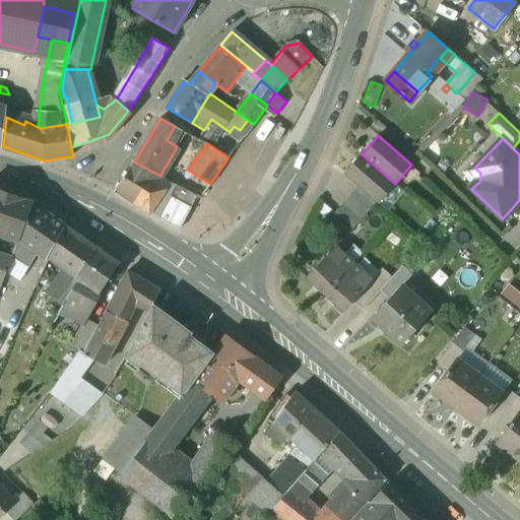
[(395,184),(362,154),(344,174),(377,202),(379,203),(395,184)]
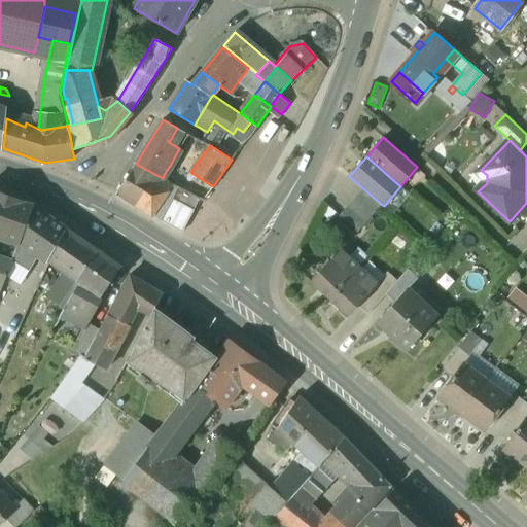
[(154,174),(136,164),(117,192),(135,205),(151,179),(154,174)]
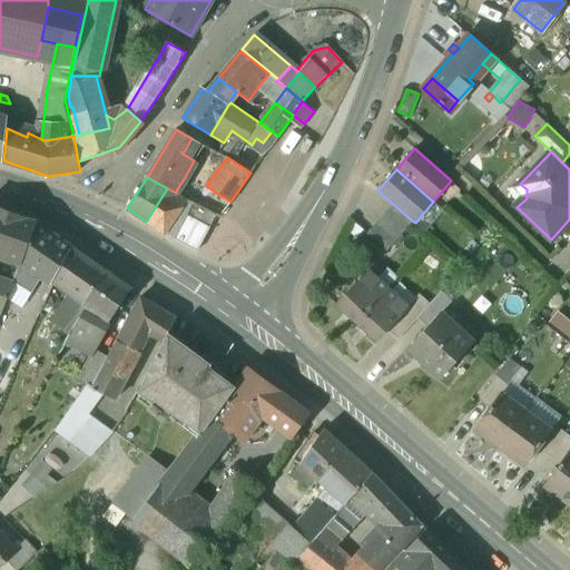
[(196,184),(185,177),(177,189),(189,196),(193,190),(196,184)]
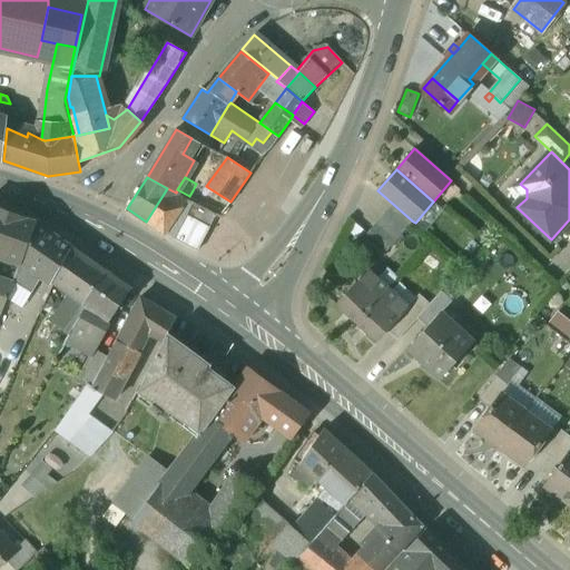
[(164,194),(146,222),(164,234),(174,219),(180,209),(182,208),(164,194)]
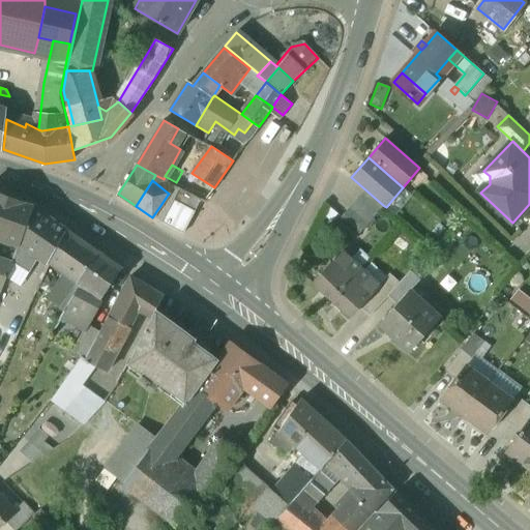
[(214,187),(206,182),(202,189),(209,195),(214,187)]
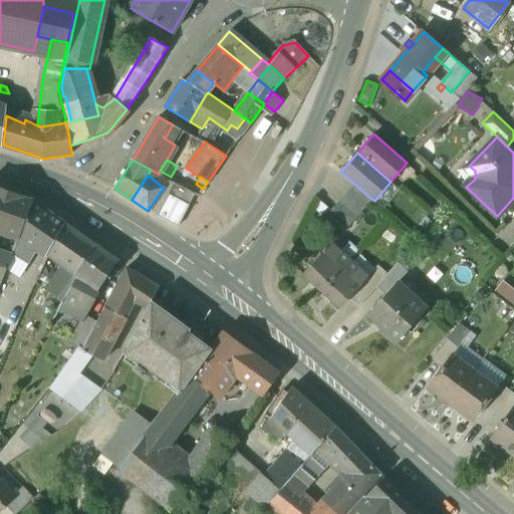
[(199,195),(169,181),(164,188),(163,189),(191,200),(201,206),(205,200),(199,195)]
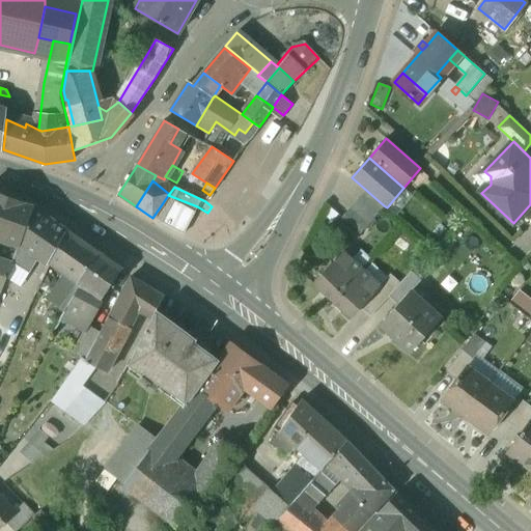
[(385,206),(366,190),(358,198),(376,216),(385,206)]
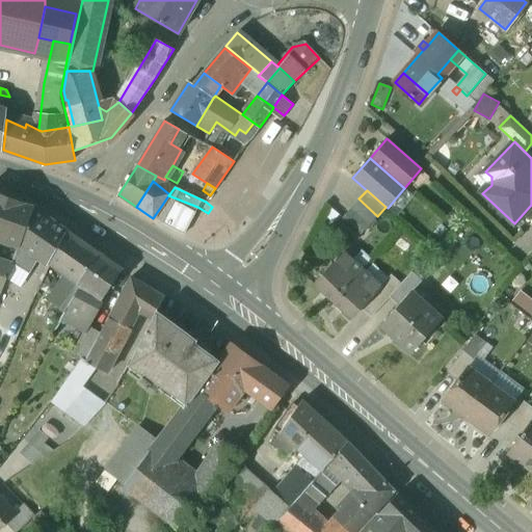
[(33,208),(0,195),(0,236),(20,244),(33,208)]
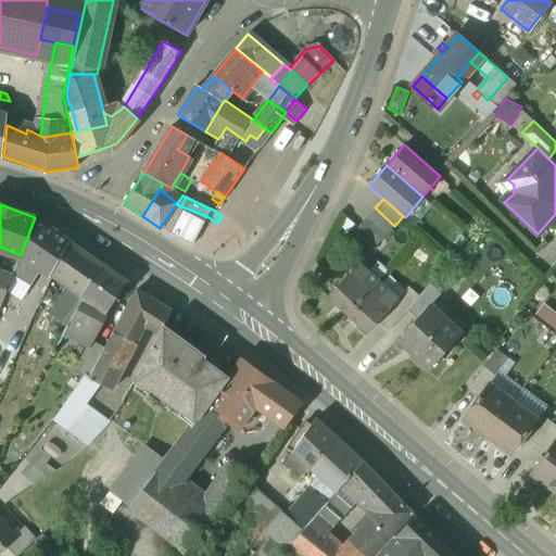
[(394,226),(375,207),(366,218),(386,236),(394,226)]
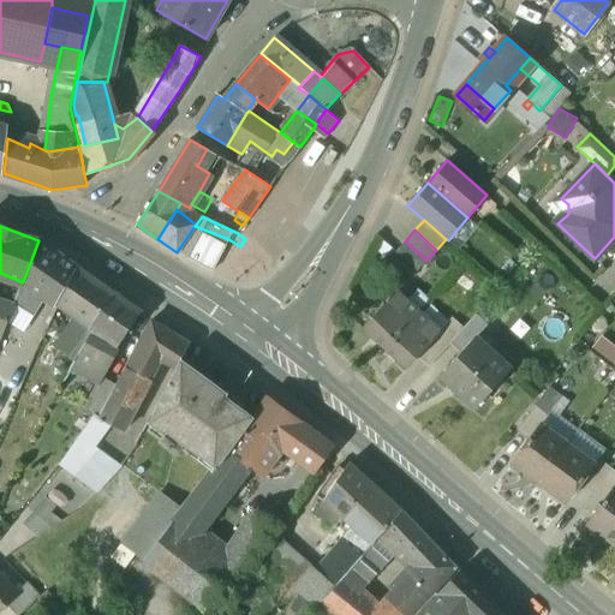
[(226,245),(201,232),(195,243),(187,257),(213,270),(226,245)]
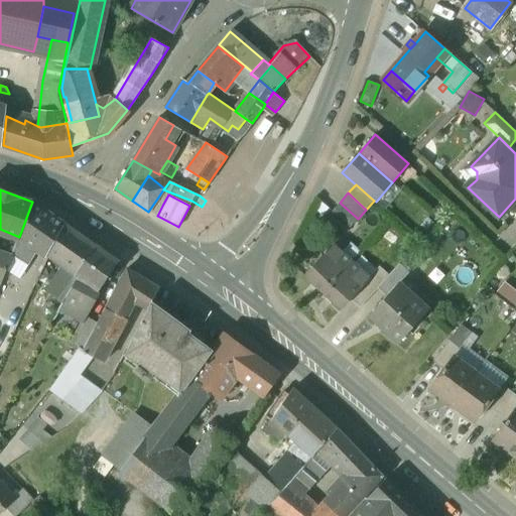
[(157,199),(148,212),(155,216),(163,204),(157,199)]
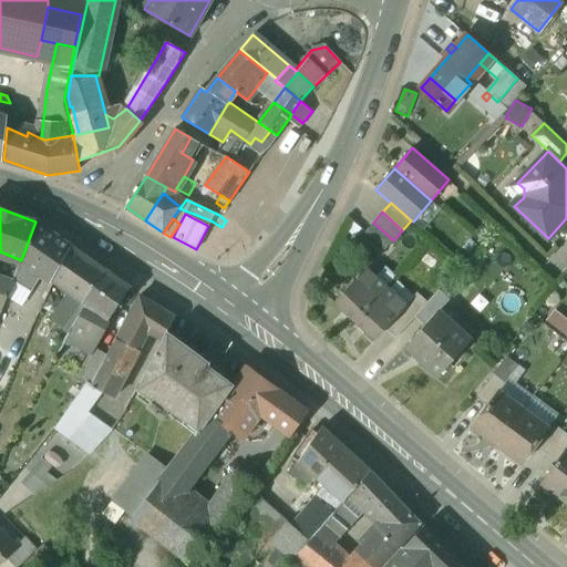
[(72,247),(35,222),(21,260),(13,280),(32,291),(42,272),(53,279),(72,247)]
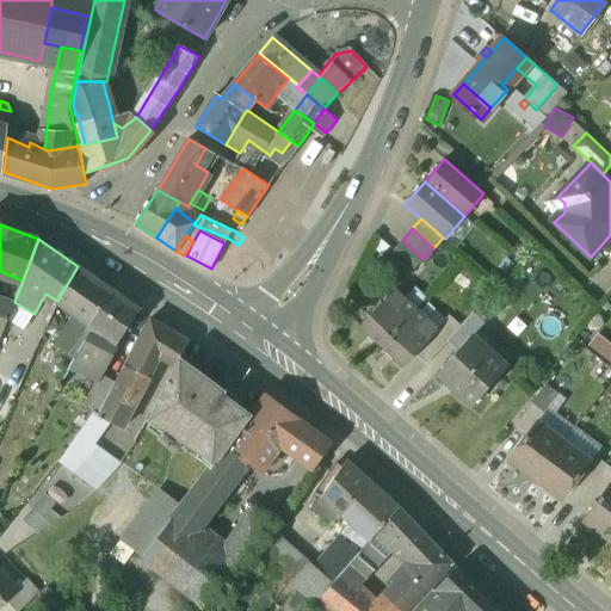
[(424,259),(402,240),(394,250),(415,269),(424,259)]
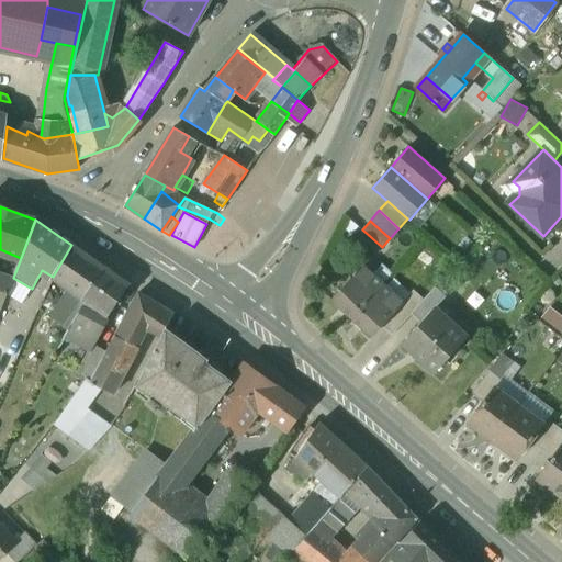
[(103,268),(71,245),(53,277),(70,289),(83,298),(103,268)]
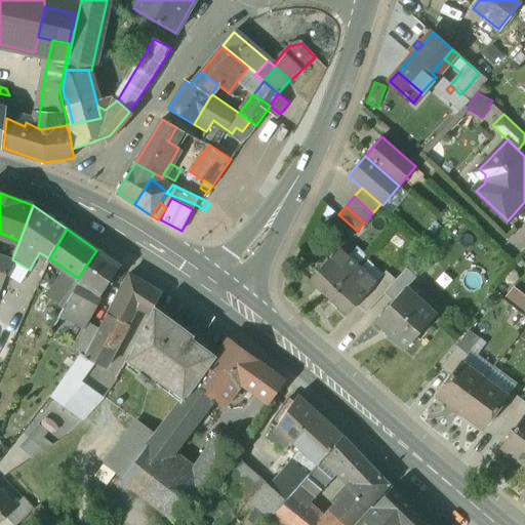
[(341,248),(311,282),(328,297),(359,265),(341,248)]
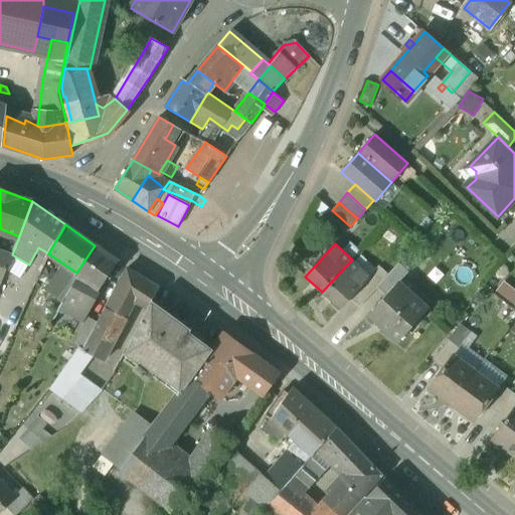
[(95,245),(76,273),(77,274),(100,289),(118,261),(95,245)]
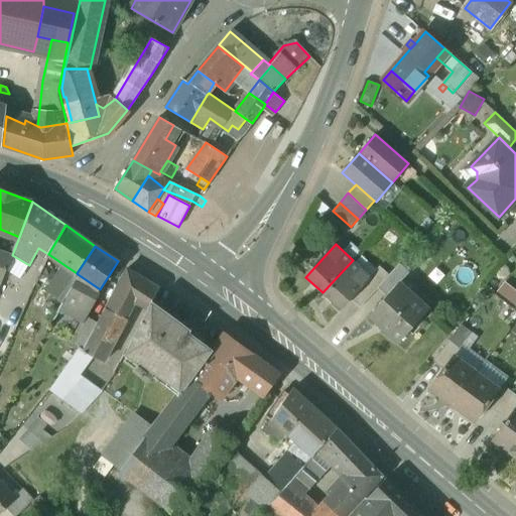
[(353,260),(323,292),(342,310),(352,299),(372,278),(371,277),(353,260)]
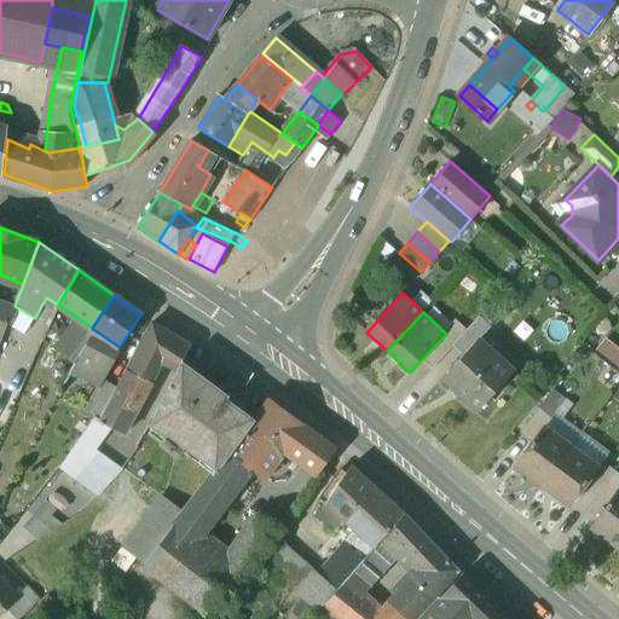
[(468,330),(453,346),(464,356),(478,342),(478,343),(492,328),(480,317),(468,330)]
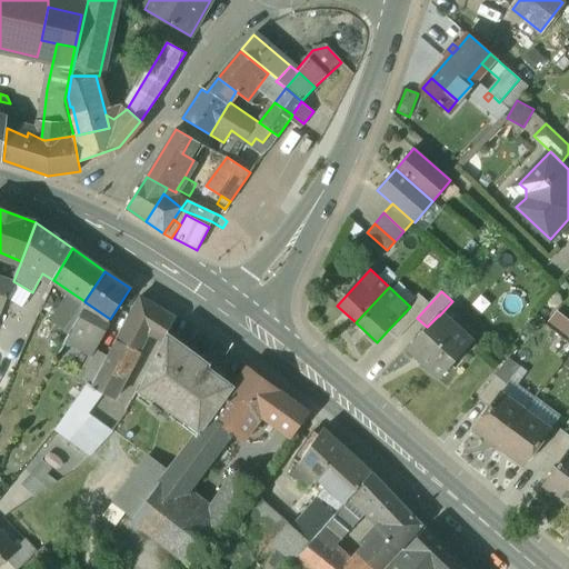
[(71,292),(51,321),(69,333),(70,331),(86,302),(85,301),(71,292)]
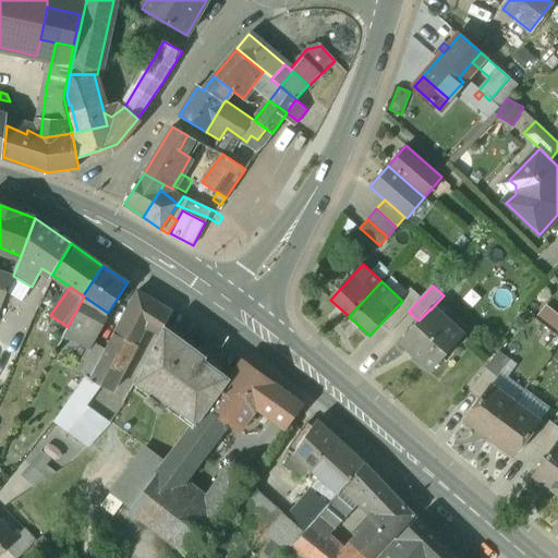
[(411,288),(401,300),(402,301),(380,324),(389,332),(409,312),(422,298),(411,288)]
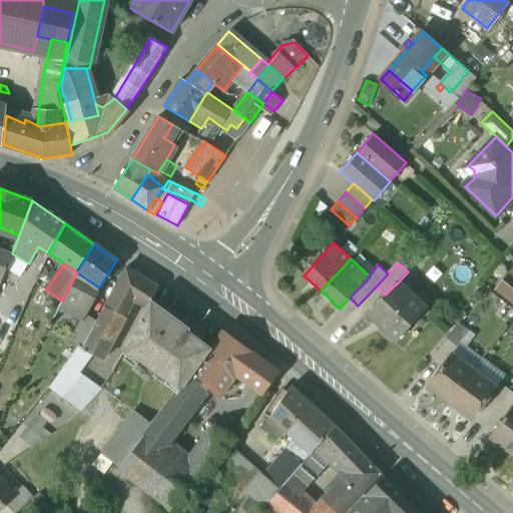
[(127,268),(109,301),(108,300),(97,321),(92,331),(111,342),(146,279),(127,268)]
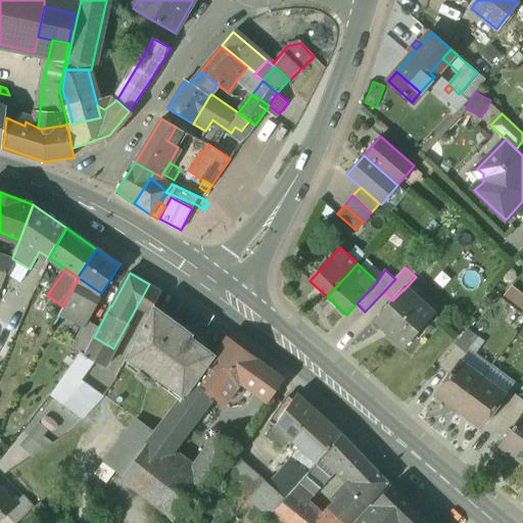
[(101,293),(79,278),(64,304),(88,317),(101,293)]
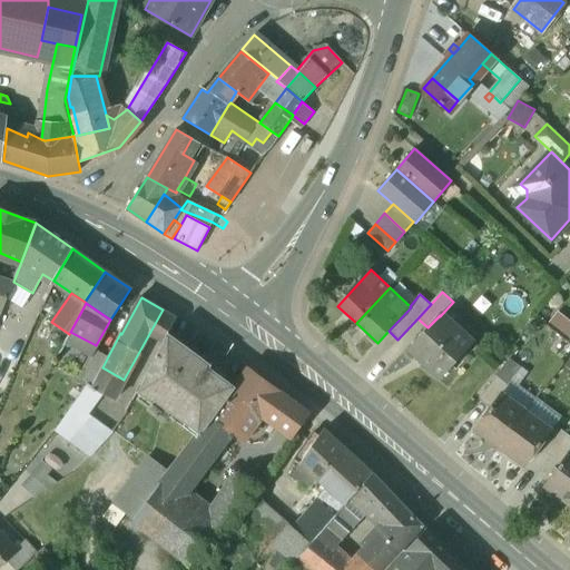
[(569,334),(569,322),(557,314),(551,322),(569,334)]
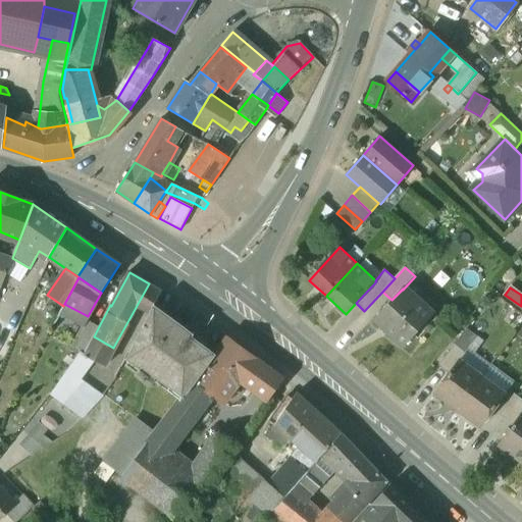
[(403,290),(403,289),(392,300),(375,318),(405,346),(433,314),(419,301),(417,302),(403,290)]
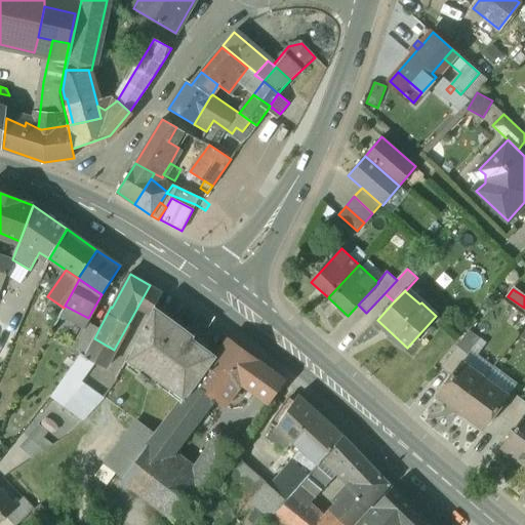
[(188,330),(156,307),(126,361),(139,371),(143,368),(159,381),(162,377),(187,397),(193,389),(194,390),(198,386),(218,356),(187,332),(188,330)]
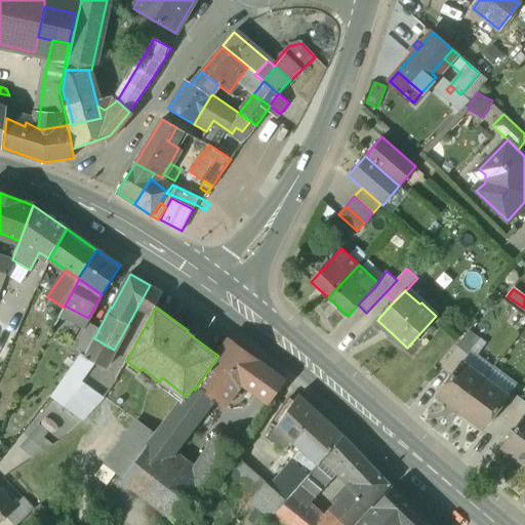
[(86,321),(72,348),(81,354),(85,356),(94,338),(99,328),(86,321)]
